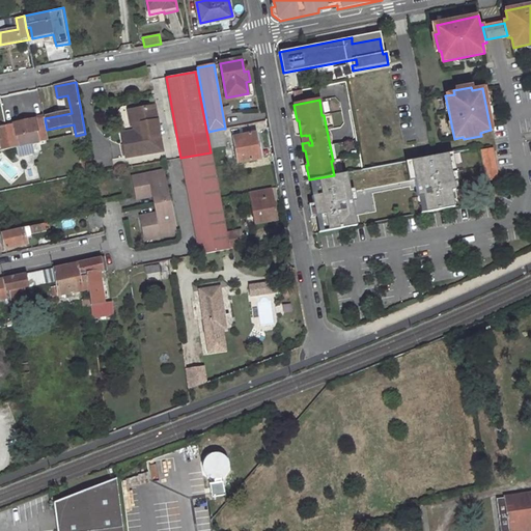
[(137,123),(135,123),(136,131),(123,134),(128,158),(164,150),(155,106),(134,110),(137,123)]
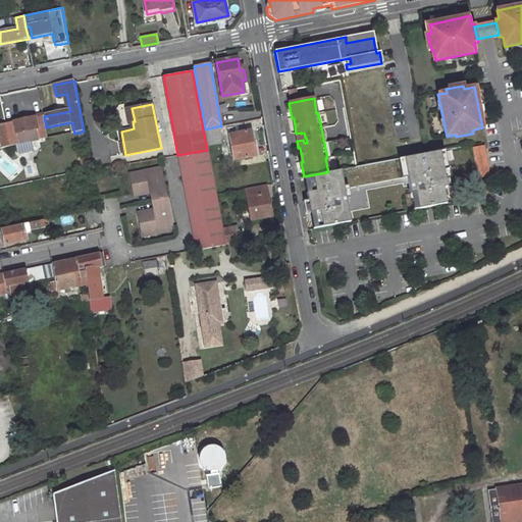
[(20,145),(17,134),(37,129),(40,141),(49,139),(46,127),(44,116),(6,124),(11,147),(20,145)]
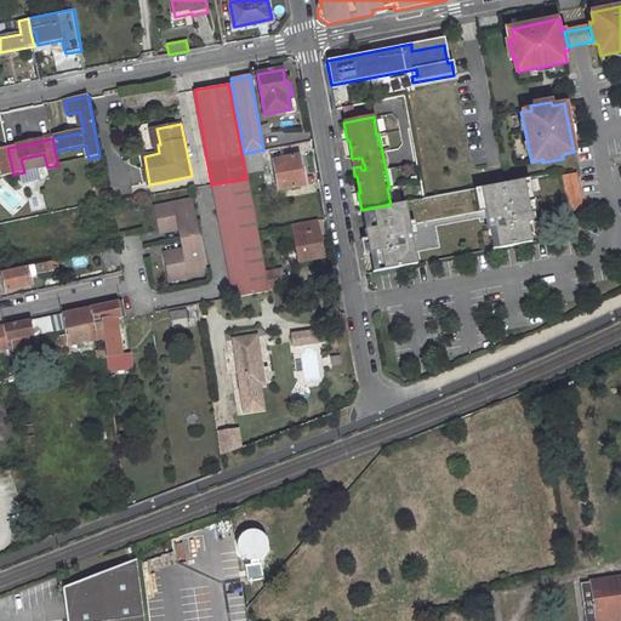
[(86,146),(55,152),(58,165),(89,159),(86,146)]
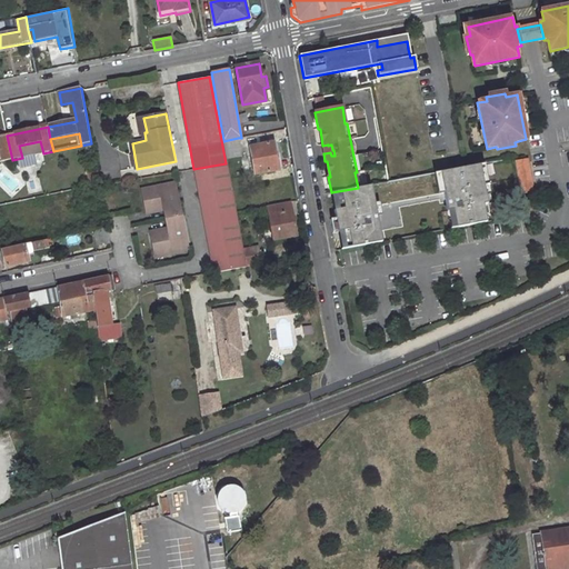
[(0,149),(1,150),(3,162),(12,160),(7,136),(0,137),(0,149)]
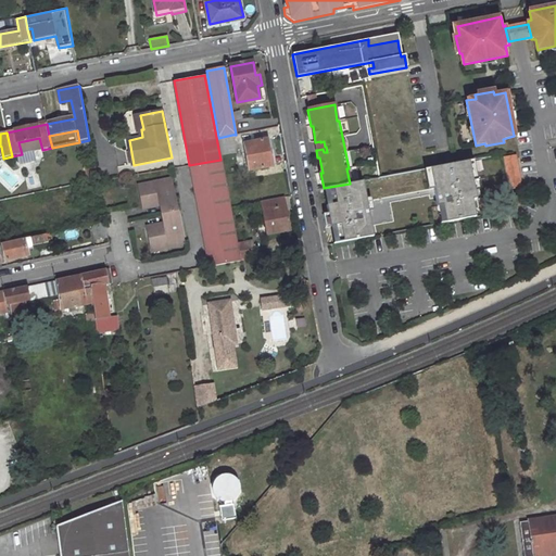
[(232,135),(218,138),(222,155),(236,153),(232,135)]
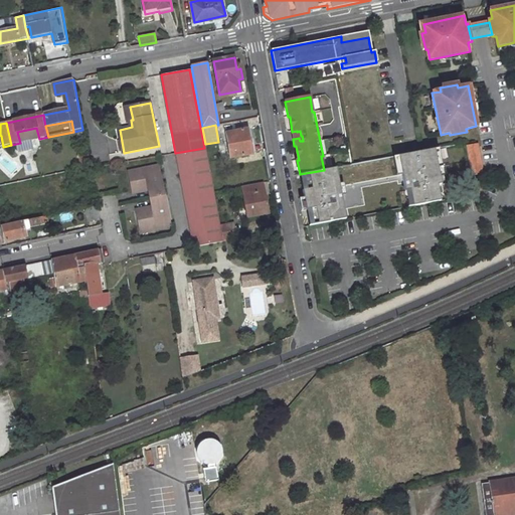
[(248,129),(226,134),(228,146),(226,146),(226,151),(229,150),(231,159),(252,154),(248,129)]
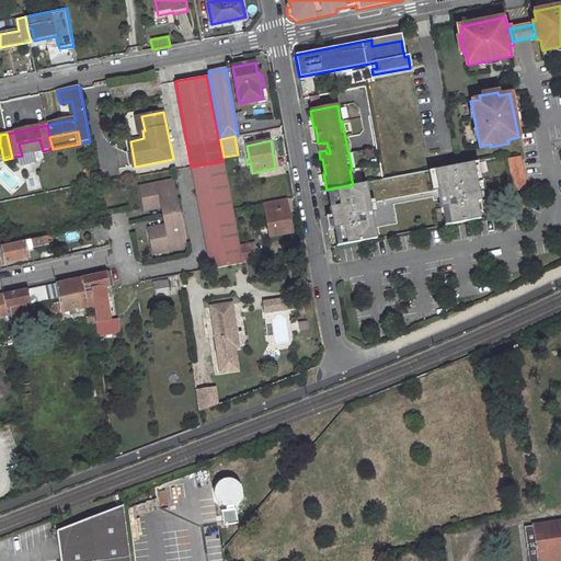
[(323,142),(318,144),(320,151),(325,150),(327,153),(330,153),(329,148),(328,148),(327,142),(323,144),(323,142)]
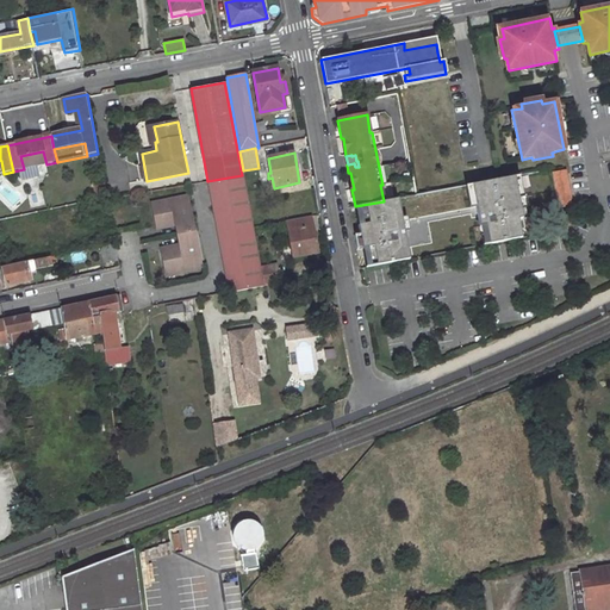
[(551,173),(558,209),(572,205),(565,170),(551,173)]
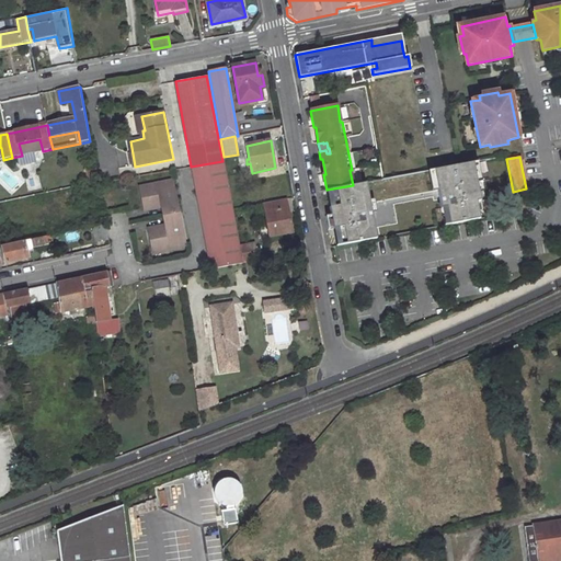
[(225,163),(197,169),(216,270),(242,264),(241,254),(232,209),(225,163)]
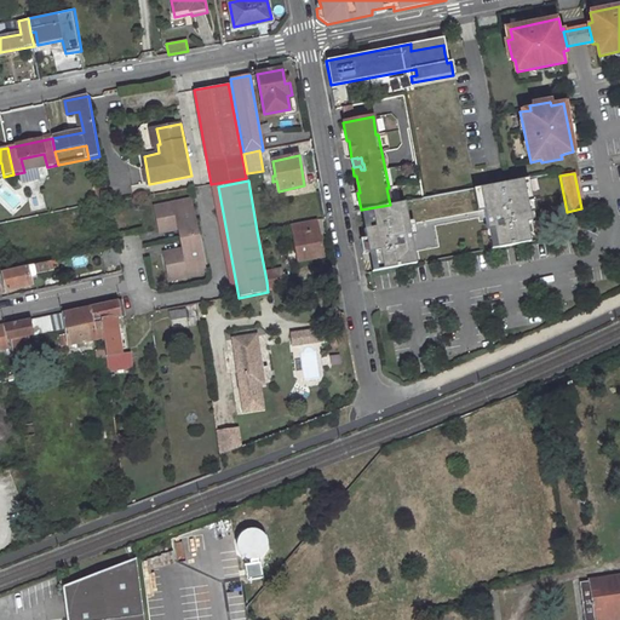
[(487,252),(533,245),(522,182),(477,189),(487,252)]
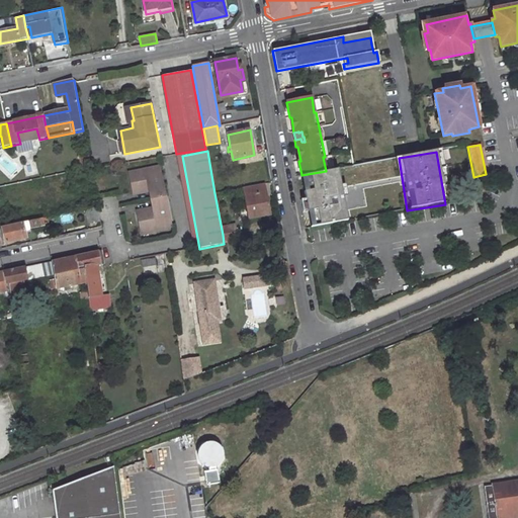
[(182,156),(177,157),(194,249),(199,249),(182,156)]
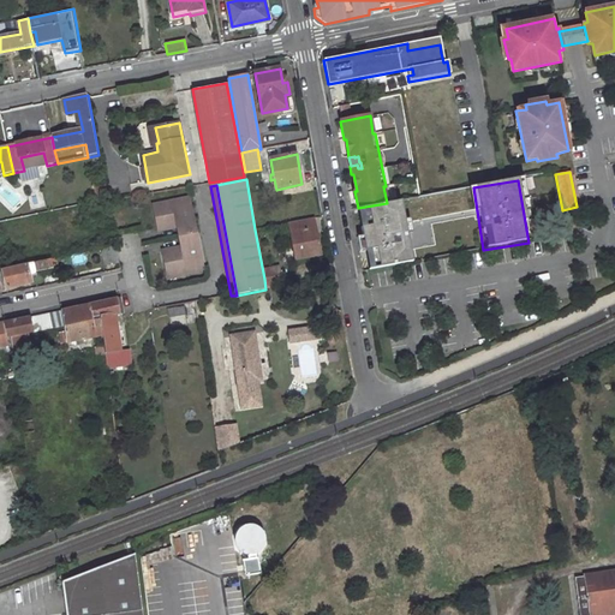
[(401,214),(431,208),(429,195),(399,201),(401,214)]
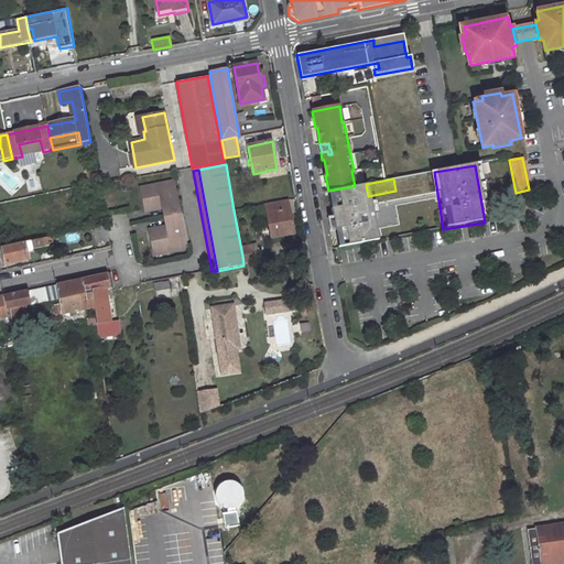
[(153,193),(143,195),(147,214),(163,209),(166,229),(151,232),(154,250),(164,248),(165,253),(187,248),(174,184),(152,188),(153,193)]
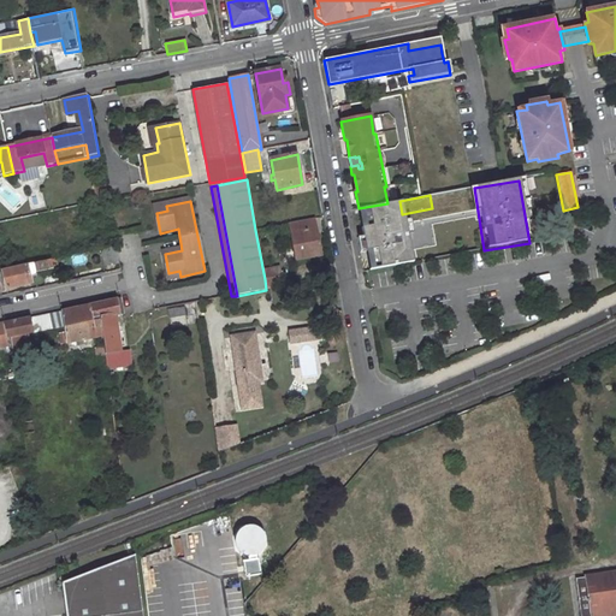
[(380,211),(357,215),(366,262),(378,260),(379,268),(398,265),(395,253),(407,250),(403,232),(401,220),(390,221),(389,212),(380,214),(380,211)]
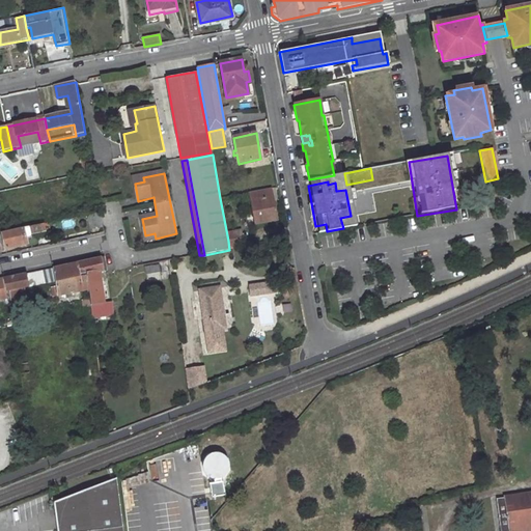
[(271,189),(249,192),(256,226),(277,221),(271,189)]
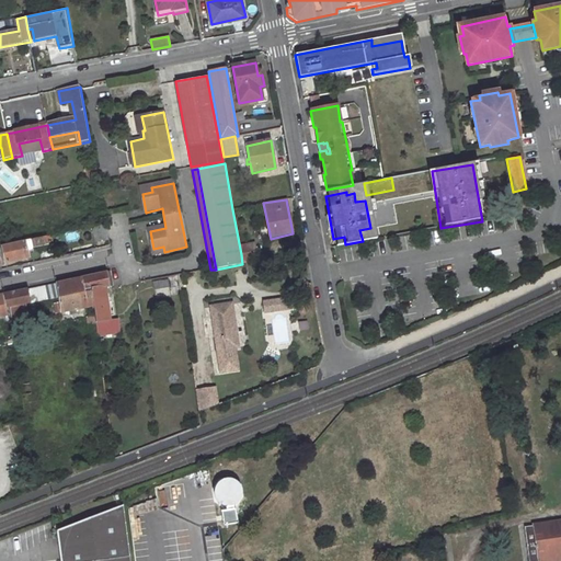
[(396,236),(424,229),(421,213),(411,215),(412,220),(393,224),(396,236)]
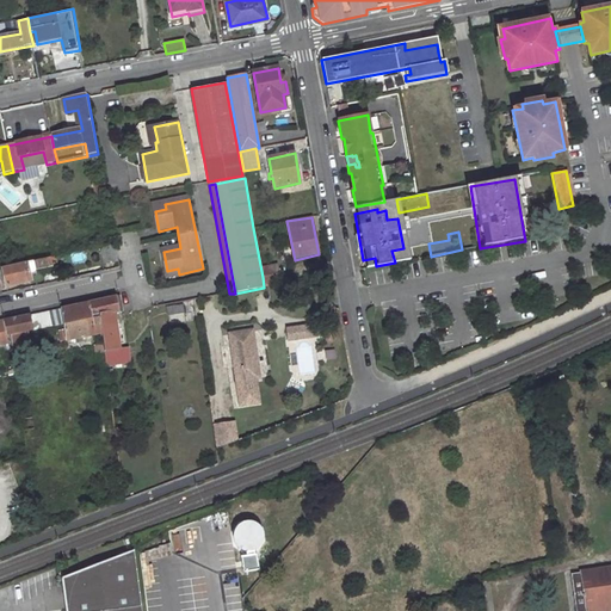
[(115,242),(102,246),(105,264),(118,261),(115,242)]
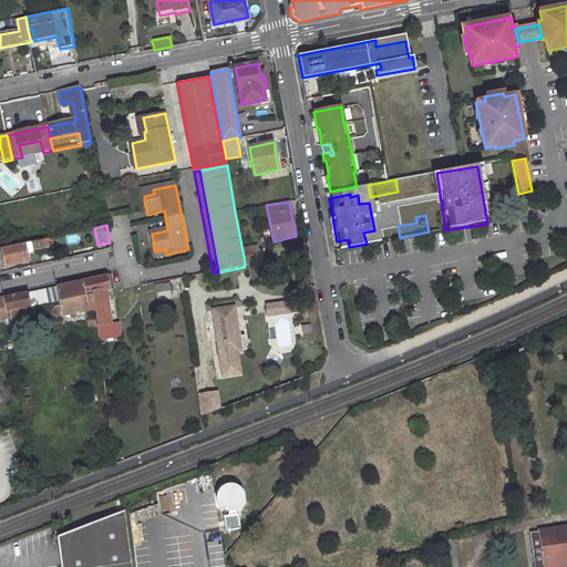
[(49,238),(4,248),(8,266),(31,260),(29,251),(37,250),(35,248),(50,245),(49,238)]
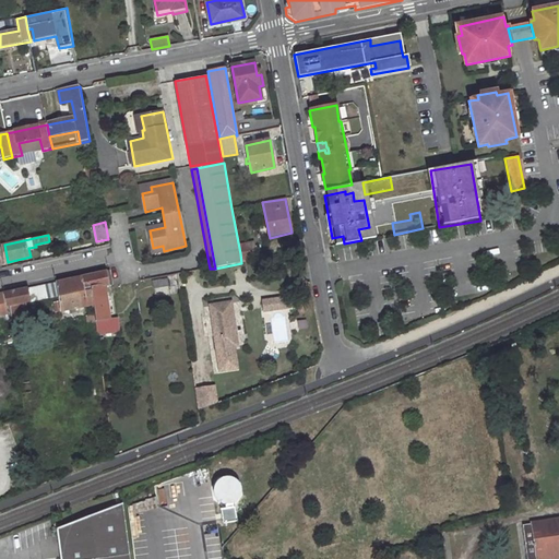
[(248,252),(240,253),(241,263),(249,262),(248,252)]
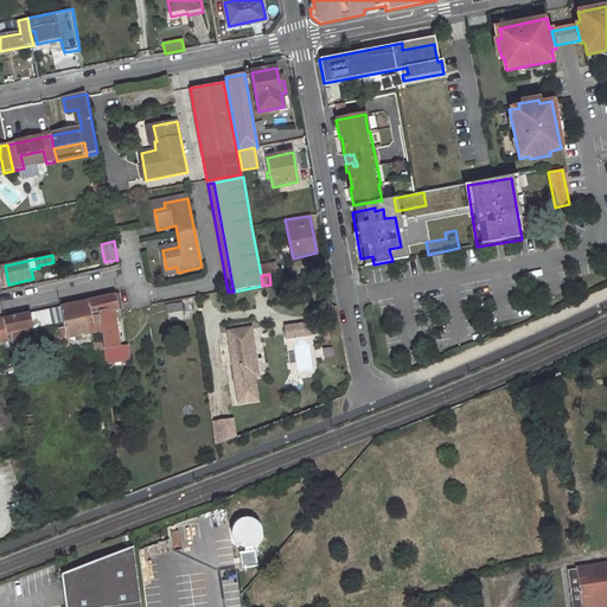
[(120,295),(88,301),(90,315),(100,313),(102,331),(103,340),(104,346),(104,351),(107,362),(107,365),(132,362),(129,347),(119,349),(113,311),(122,308),(120,295)]
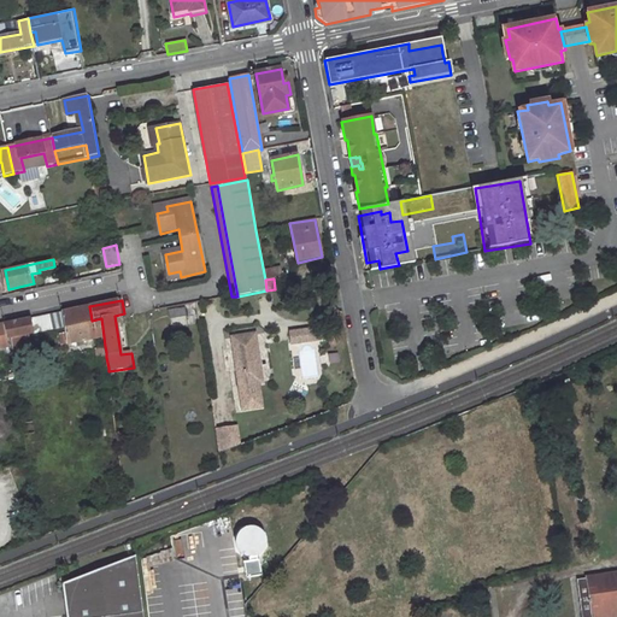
[(89,306),(63,312),(65,328),(65,333),(66,344),(104,336),(101,318),(92,321),(89,306)]
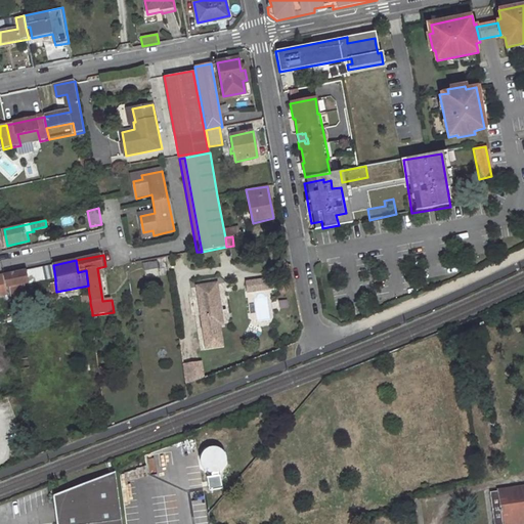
[(156,262),(142,265),(144,279),(159,276),(156,262)]
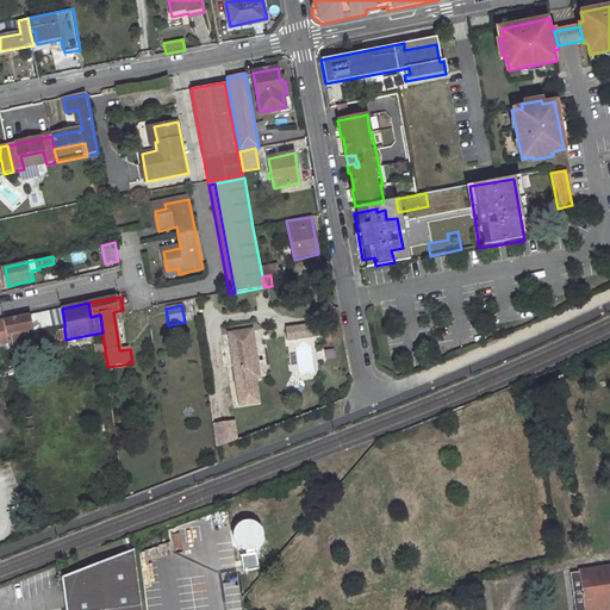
[(50,311),(31,315),(33,330),(53,327),(50,311)]
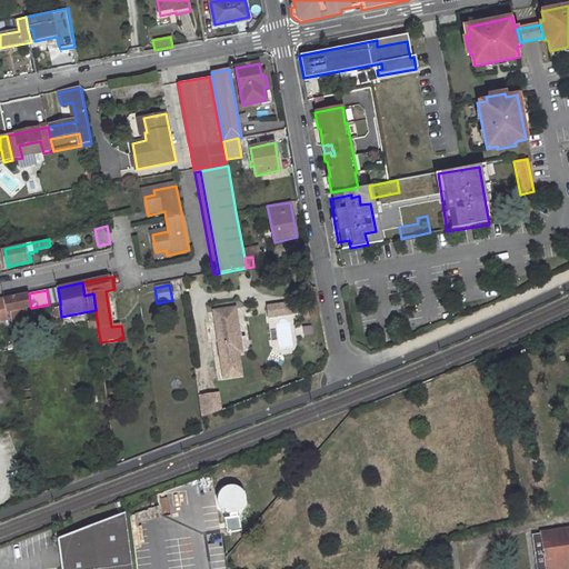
[(29,293),(5,299),(8,313),(9,312),(11,328),(23,326),(21,310),(31,308),(29,293)]
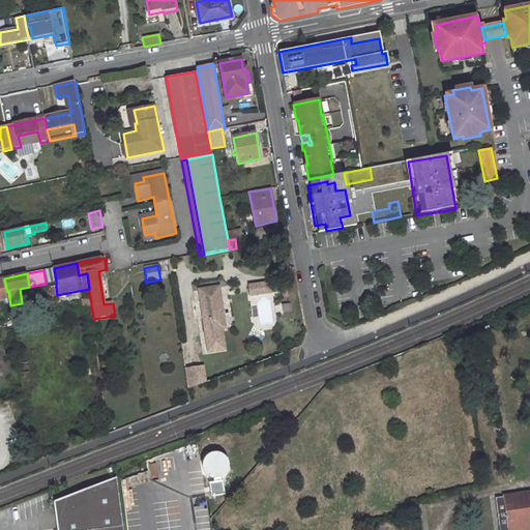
[(269,282),(246,285),(248,296),(271,293),(269,282)]
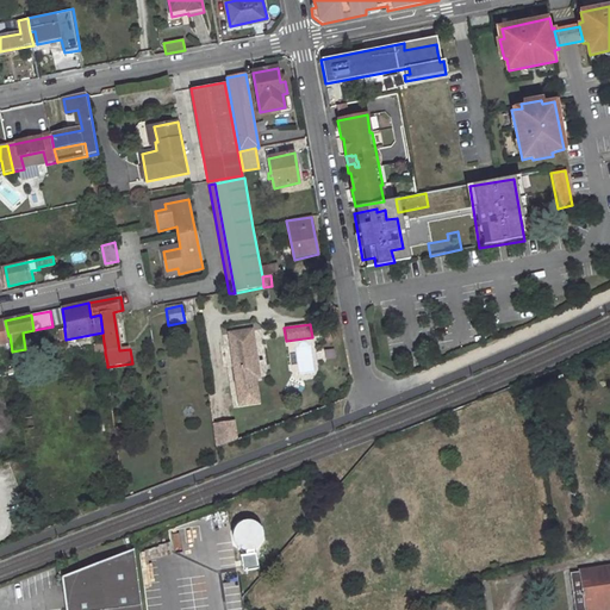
[(251,331),(229,335),(240,406),(257,403),(254,379),(259,379),(251,331)]
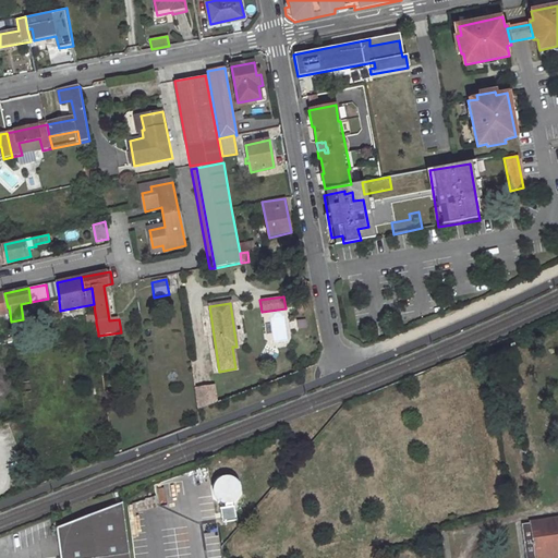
[(29,386),(21,387),(22,397),(31,396),(29,386)]
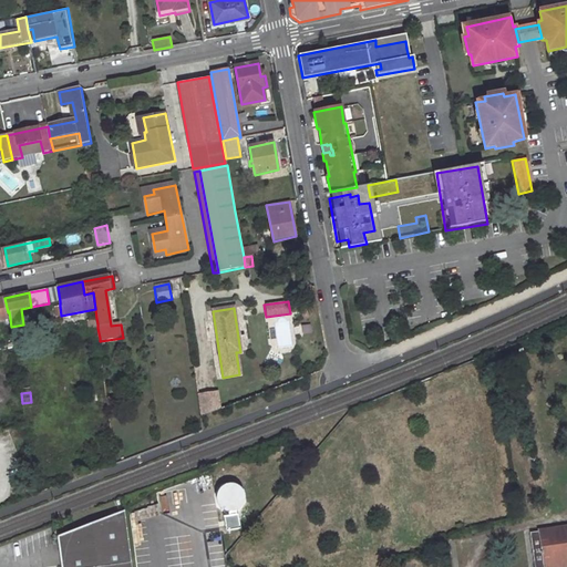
[(217,392),(206,394),(209,413),(219,409),(217,392)]
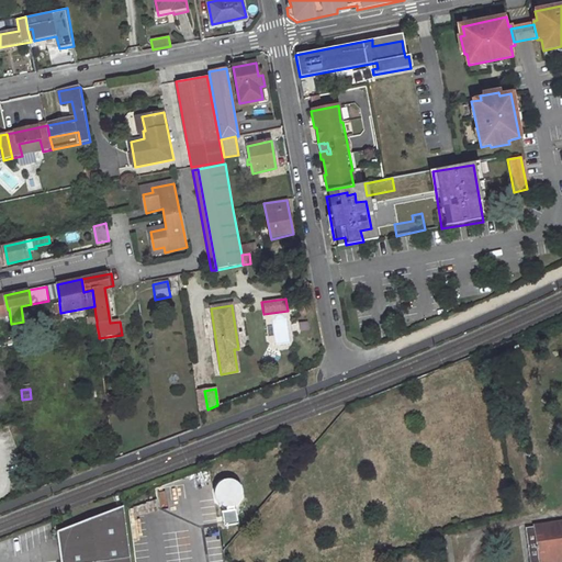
[(204,391),(194,392),(198,413),(208,409),(204,391)]
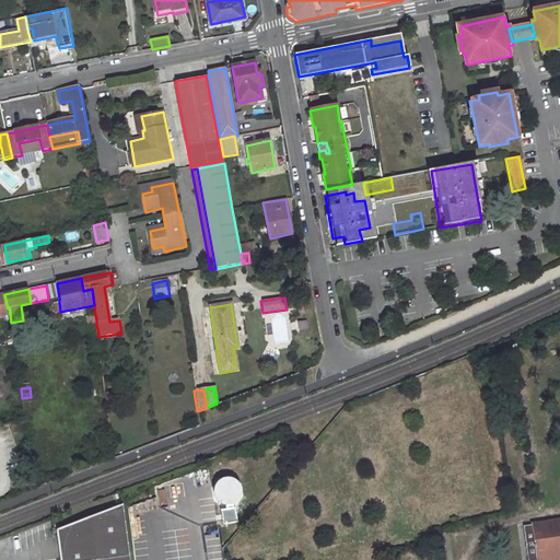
[(128,559),(121,508),(57,533),(60,559),(128,559)]
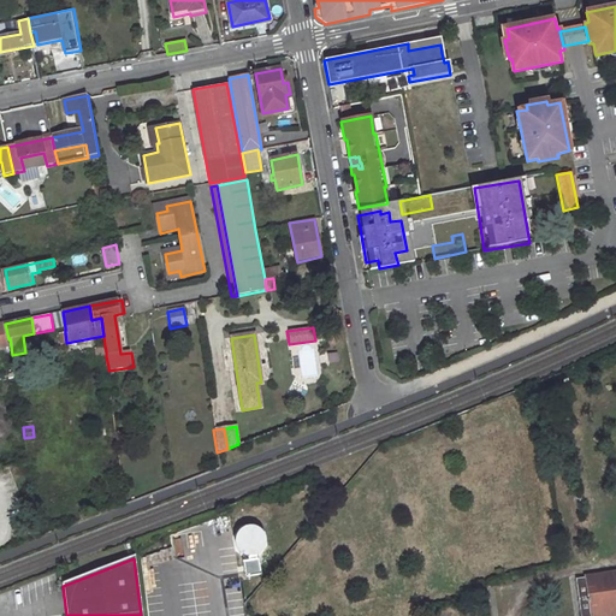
[(615,615),(615,572),(579,578),(584,615),(615,615)]
